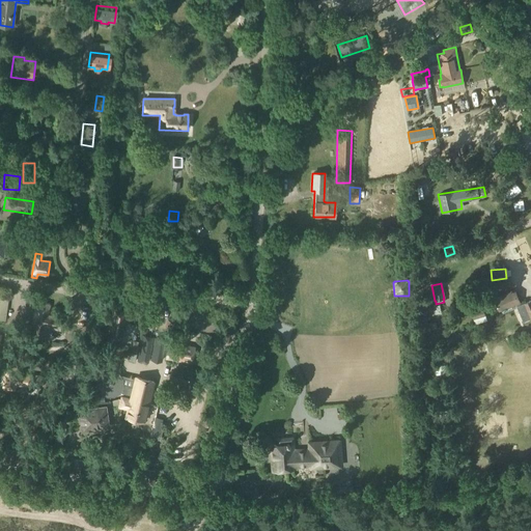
[(514,290),(494,299),(499,310),(515,303),(523,322),(530,317),(530,300),(520,305),(514,290)]
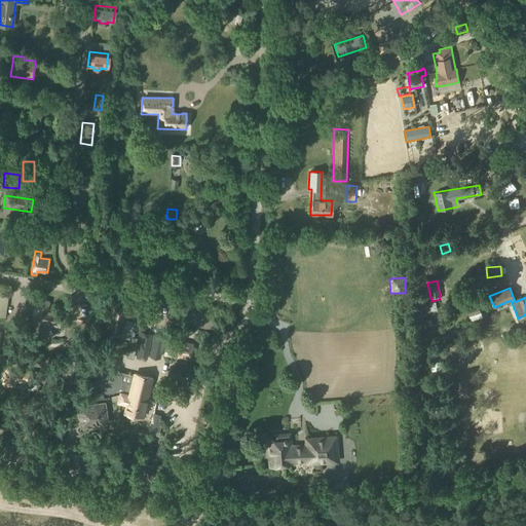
[(487,291),(475,295),(477,303),(489,299),(487,291)]
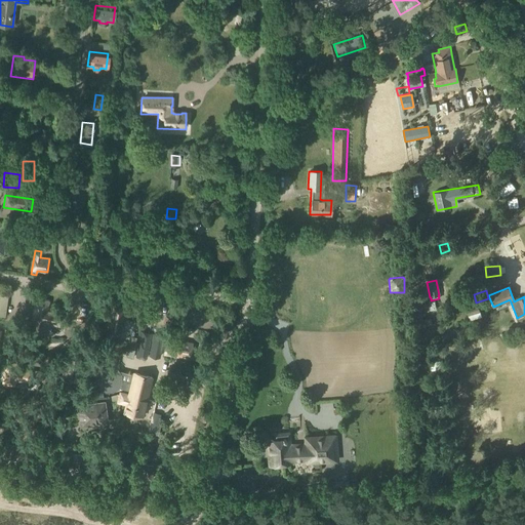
[(465,309),(474,306),(471,297),(462,301),(465,309)]
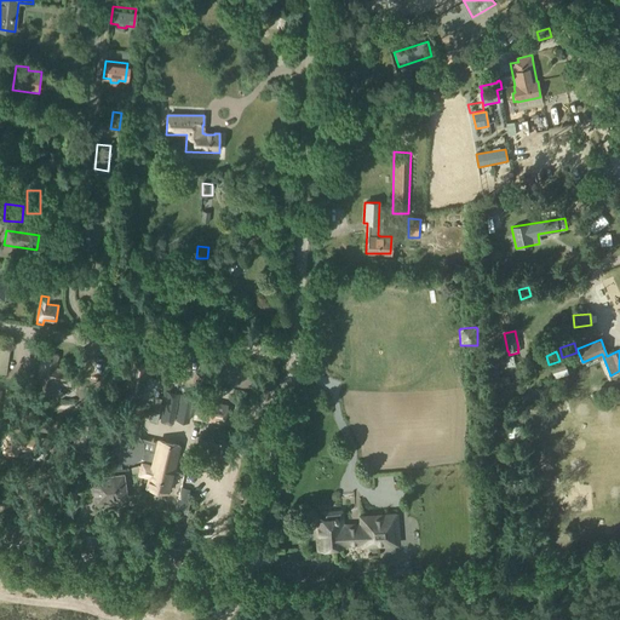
[(44,354),(36,392),(50,395),(52,383),(78,386),(79,373),(55,369),(57,356),(44,354)]
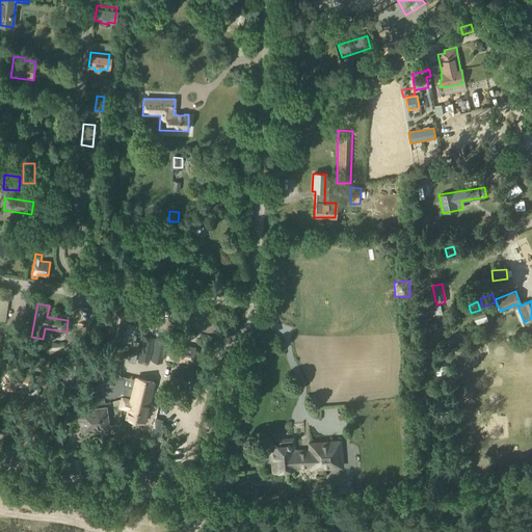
[(447,303),(433,307),(435,315),(449,312),(447,303)]
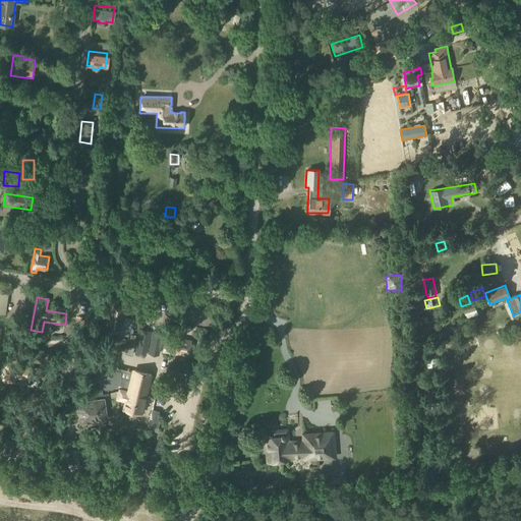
[(111,302),(105,330),(118,333),(124,305),(111,302)]
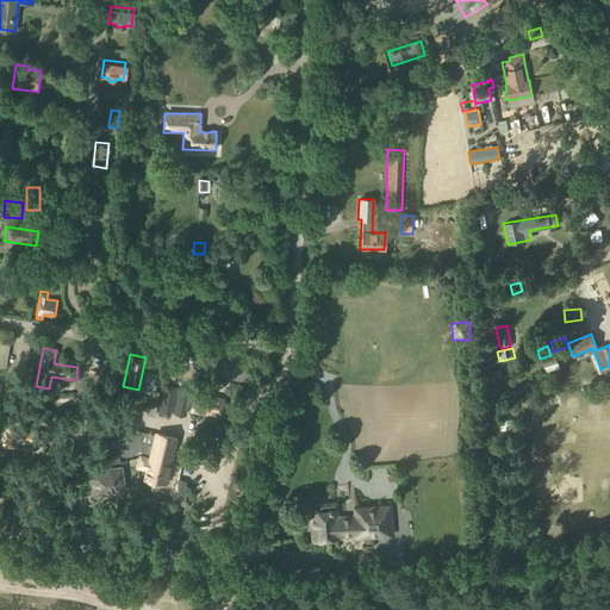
[(554,354),(541,359),(543,368),(556,365),(554,354)]
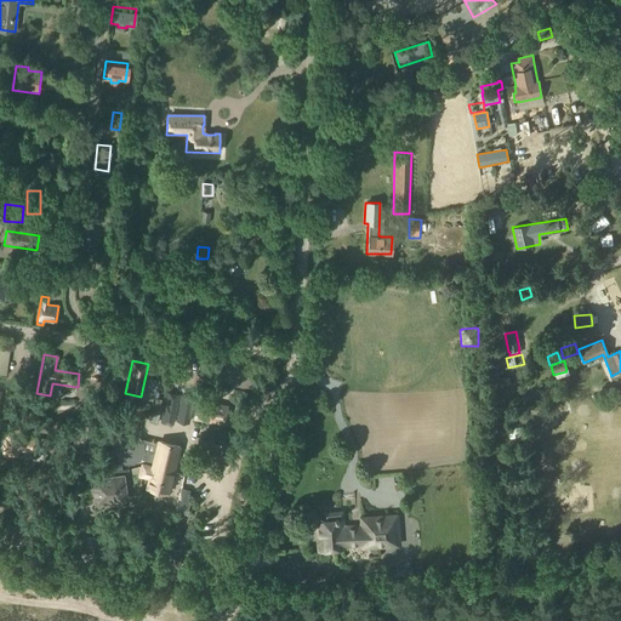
[(499,370),(488,372),(490,388),(502,387),(501,387),(500,379),(499,370)]
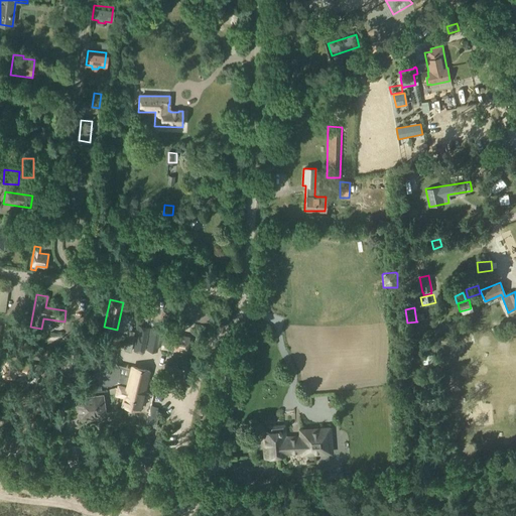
[(423,312),(415,314),(416,321),(424,319),(423,312)]
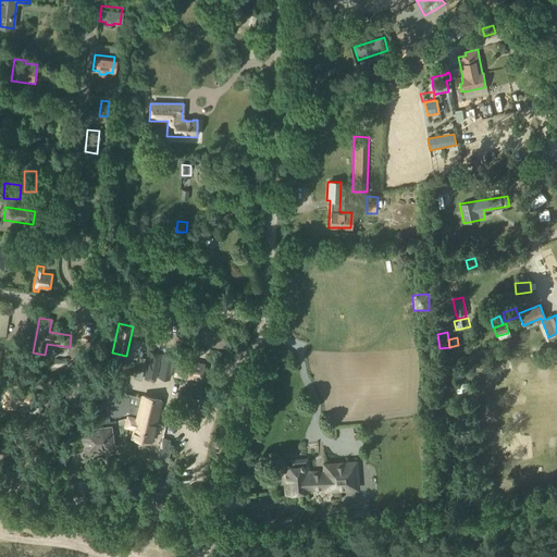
[(149,351),(145,379),(156,380),(160,353),(149,351)]
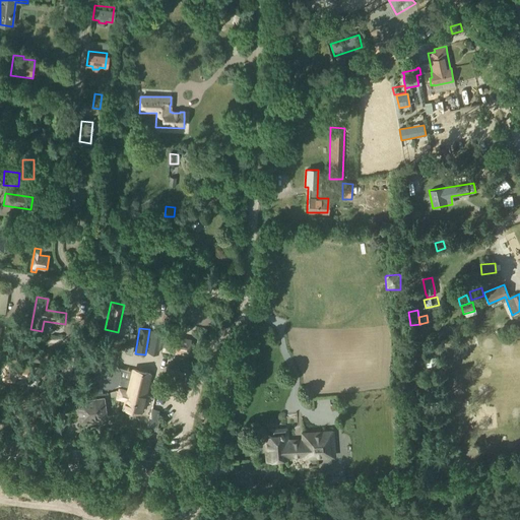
[(150,329),(147,351),(158,353),(163,331),(150,329)]
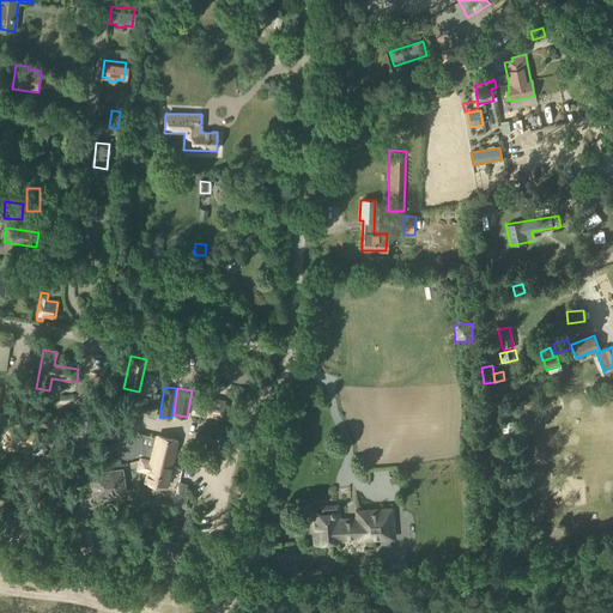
[(564,392),(563,404),(575,404),(576,392),(564,392)]
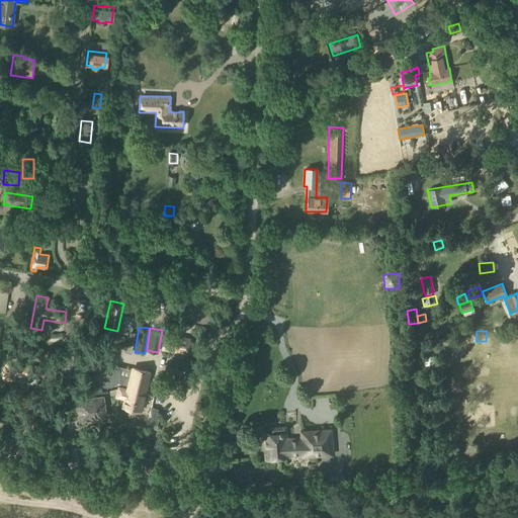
[(125,343),(124,351),(132,353),(136,333),(130,332),(127,343),(125,343)]
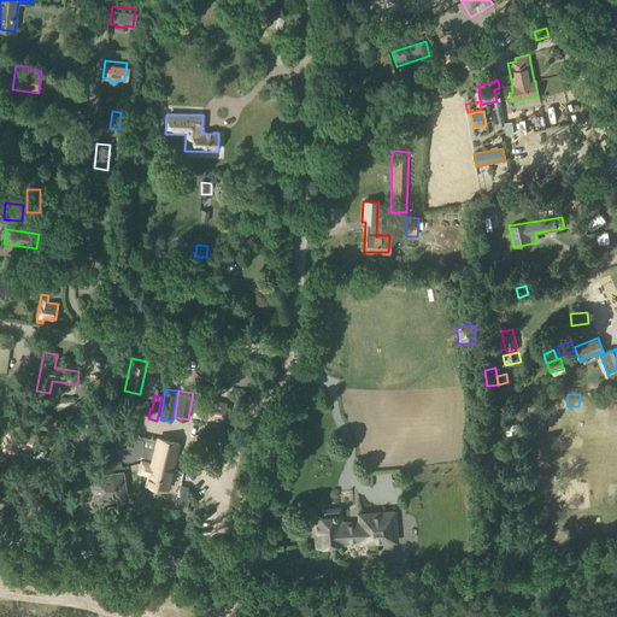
[(195,395),(192,416),(224,422),(228,401),(195,395)]
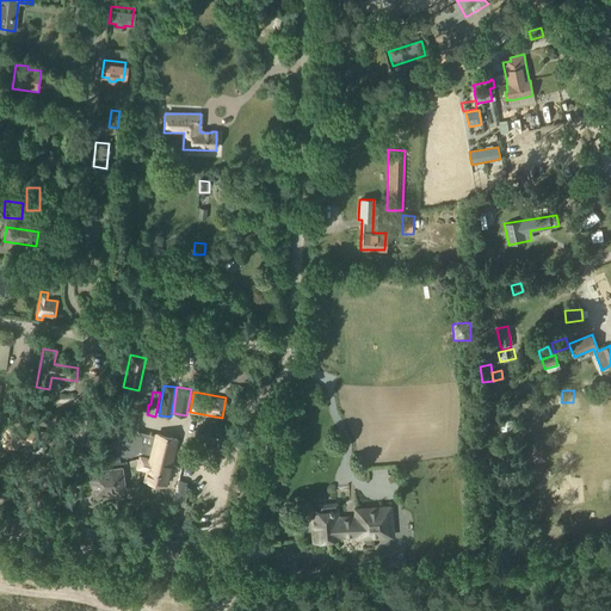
[(494,405),(495,393),(482,393),(482,405),(494,405)]
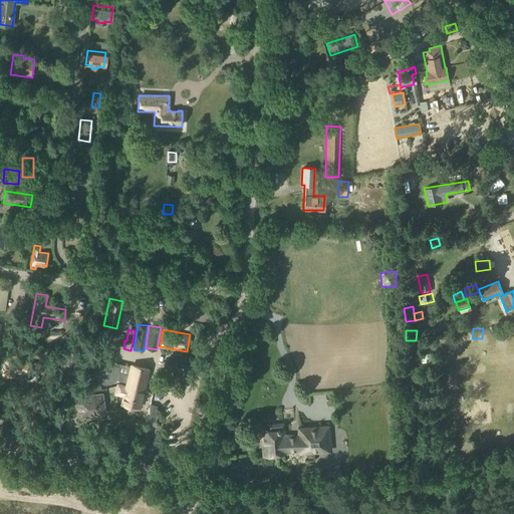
[(442,335),(444,344),(454,341),(452,333),(442,335)]
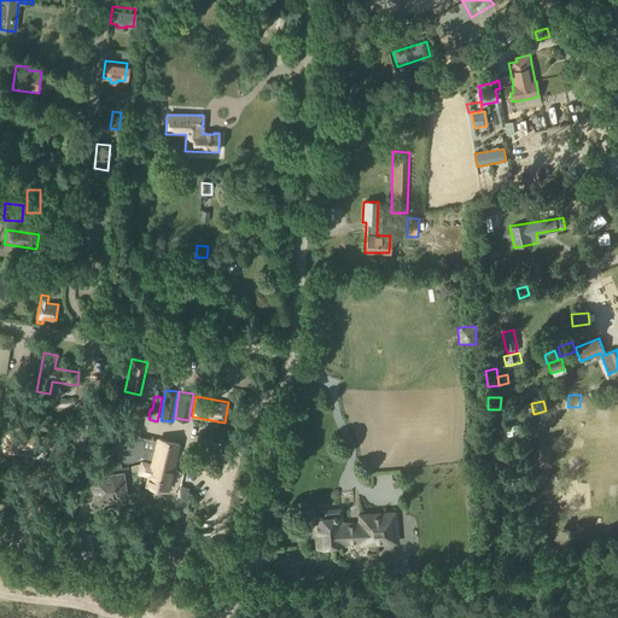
[(590,401),(592,413),(604,413),(602,401),(590,401)]
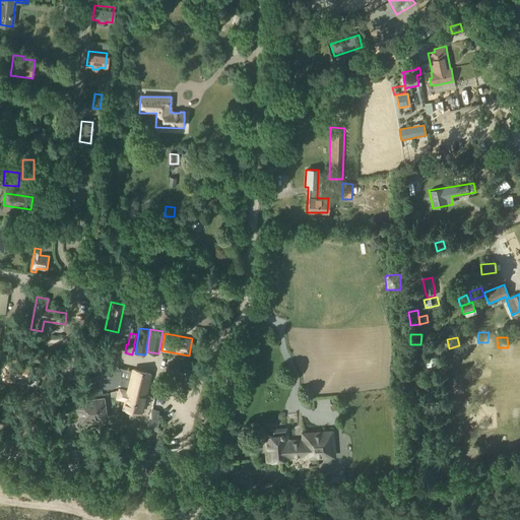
[(6,358),(3,378),(14,379),(14,374),(39,377),(41,366),(16,364),(16,359),(6,358)]
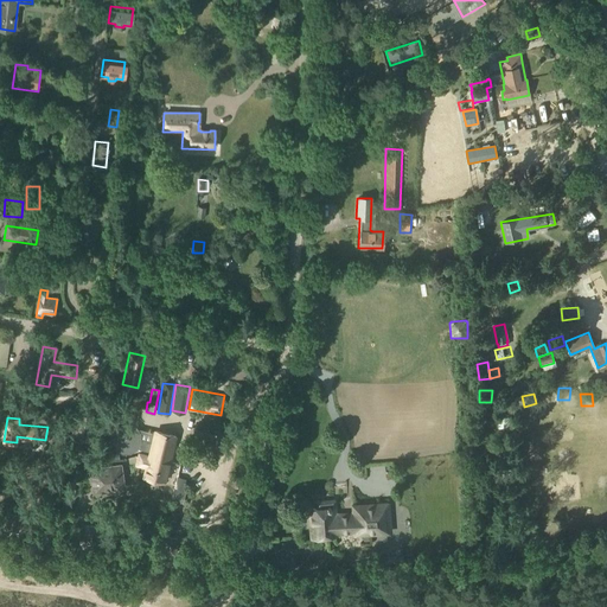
[(560,432),(560,422),(549,422),(549,432),(560,432)]
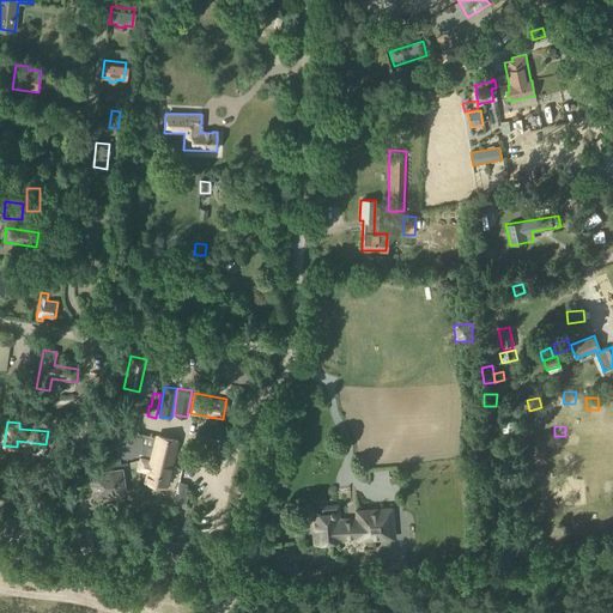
[(177,441),(156,435),(152,447),(139,443),(139,439),(137,434),(131,430),(123,430),(117,435),(114,439),(114,447),(119,453),(123,456),(131,455),(137,453),(139,449),(151,451),(150,456),(141,454),(138,471),(146,472),(144,481),(167,486),(177,441)]
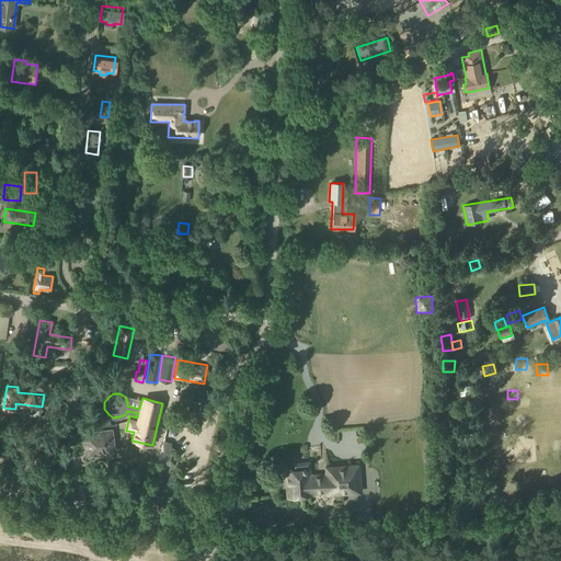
[(508,411),(510,422),(519,422),(518,410),(508,411)]
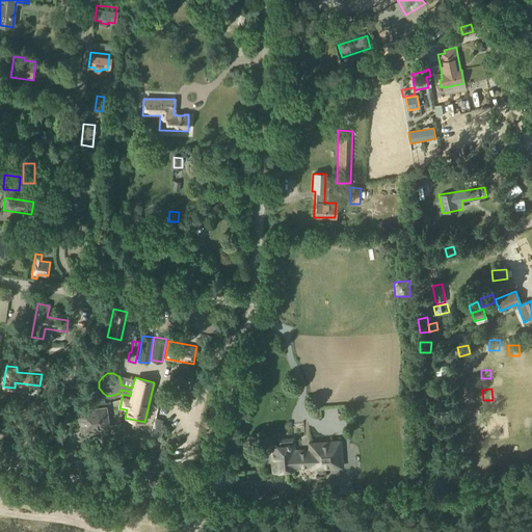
[(105,405),(76,409),(79,432),(91,430),(91,431),(94,432),(97,431),(98,430),(98,429),(108,428),(105,405)]
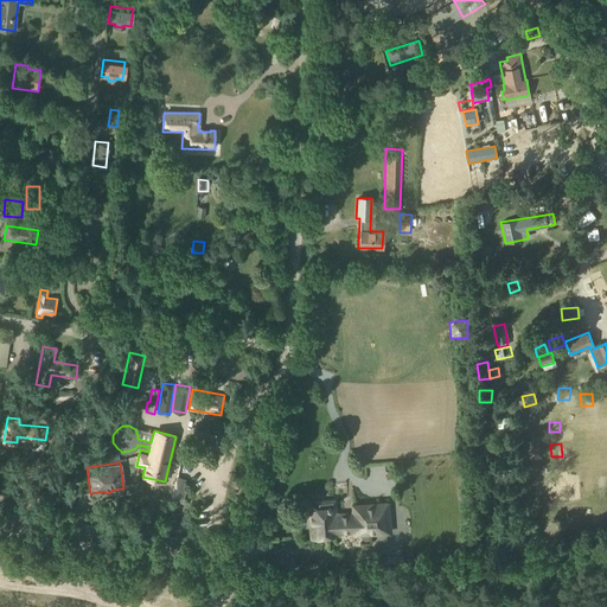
[(579,473),(580,484),(590,481),(589,472),(579,473)]
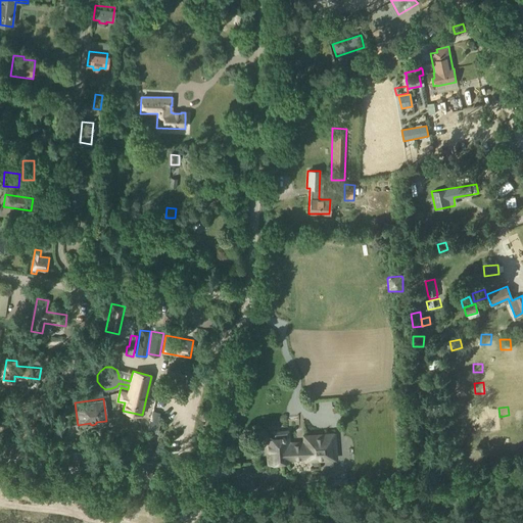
[(152,413),(150,421),(158,423),(160,415),(152,413)]
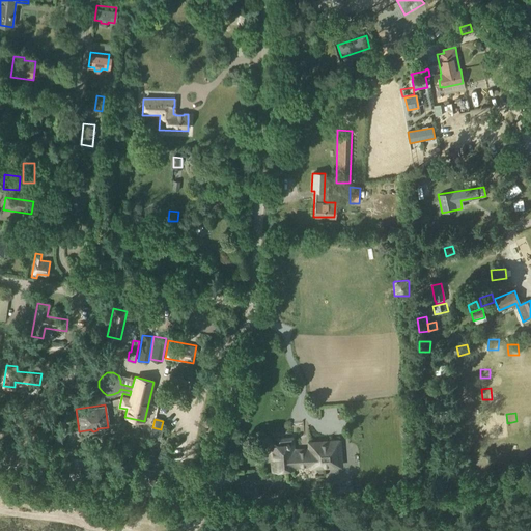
[(152,427),(149,437),(160,440),(162,429),(161,429),(152,427)]
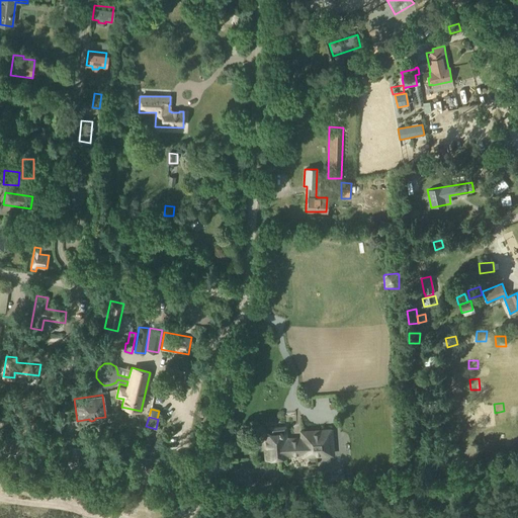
[(266,446),(264,446),(265,458),(286,456),(336,452),(334,431),(299,434),(299,437),(286,438),(285,426),(268,428),(268,433),(265,433),(266,446)]
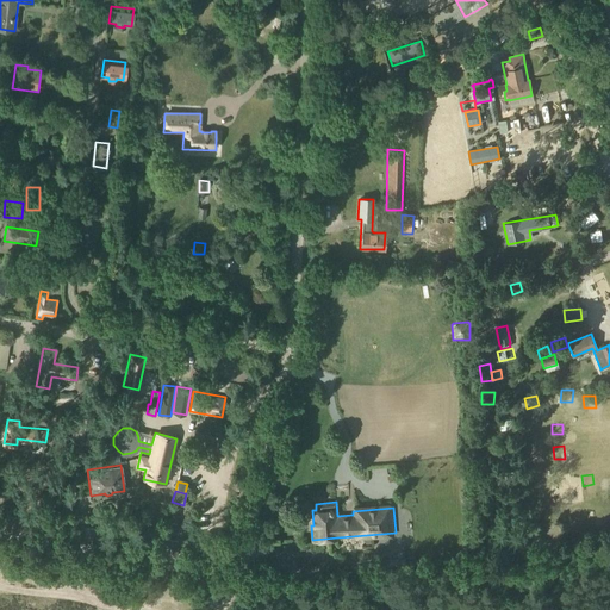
[(6,517),(2,531),(16,534),(18,520),(6,517)]
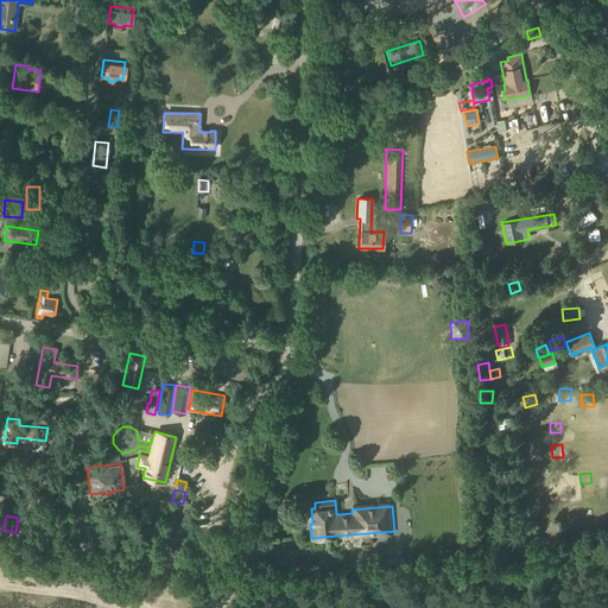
[(86,525),(83,540),(97,543),(100,527),(86,525)]
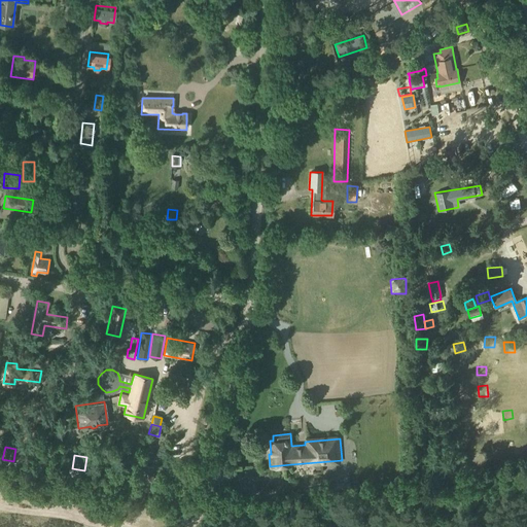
[(142,465),(140,480),(152,481),(154,467),(142,465)]
